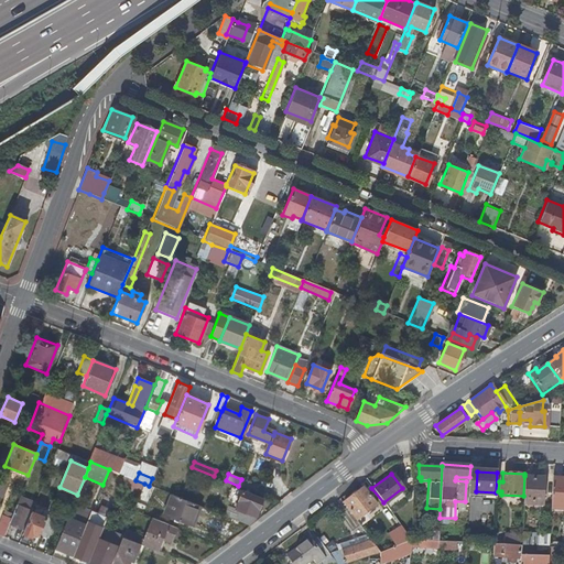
[(523,496),(523,503),(542,505),(543,477),(524,476),(523,496)]
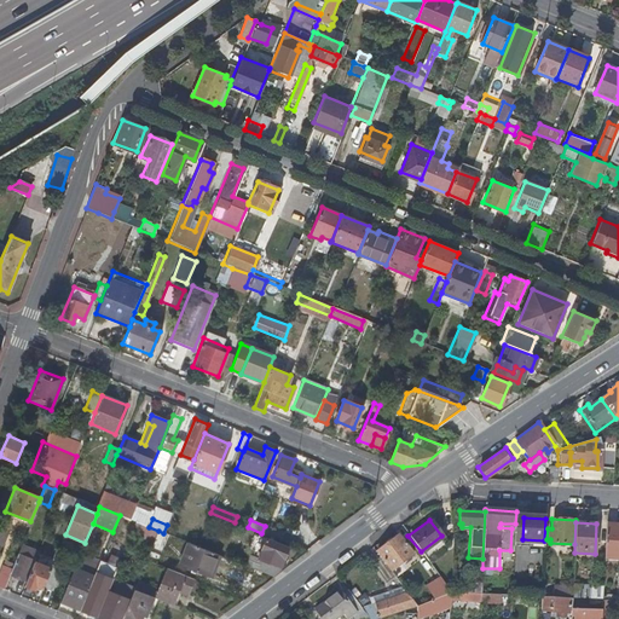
[(265,526),(261,533),(278,539),(281,533),(265,526)]
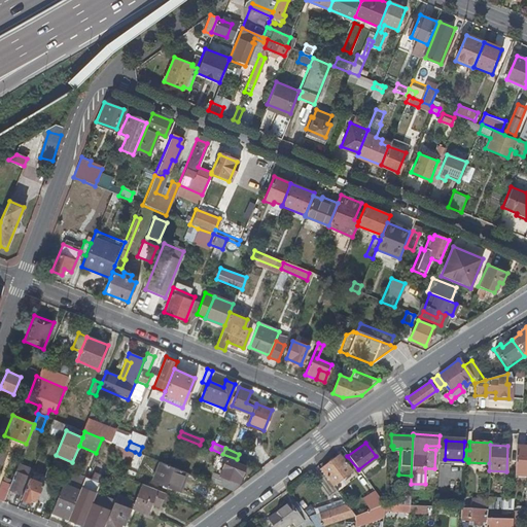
[(526,448),(516,448),(514,478),(526,478),(526,448)]
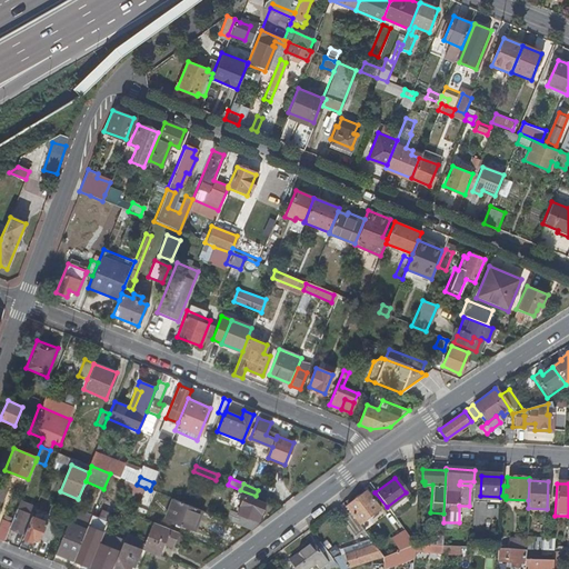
[(146,488),(138,505),(146,508),(152,491),(150,490),(146,488)]
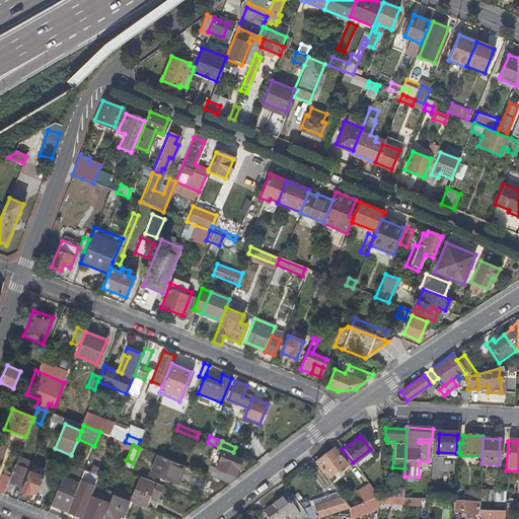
[(334,448),(315,462),(326,477),(345,463),(334,448)]
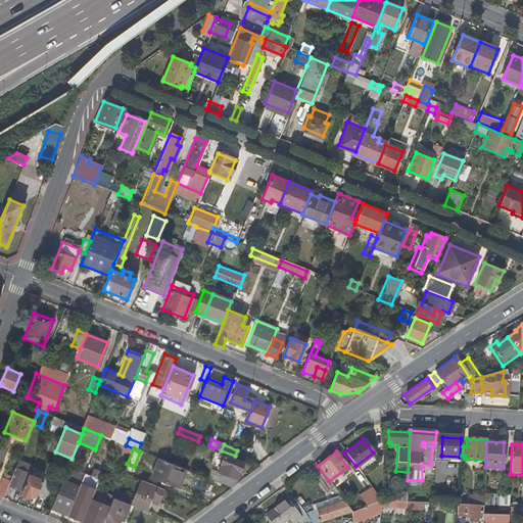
[(208,470),(205,477),(224,485),(233,488),(239,483),(230,479),(231,477),(235,478),(241,464),(223,456),(216,473),(208,470)]
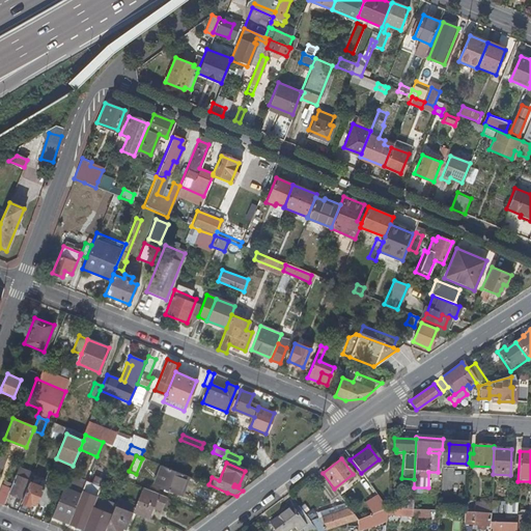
[(169,469),(162,466),(155,483),(182,495),(189,477),(169,469)]
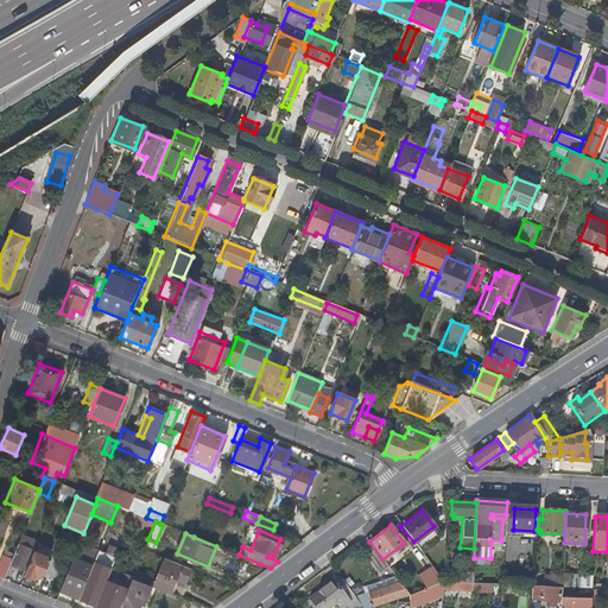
[(12,559),(10,563),(26,570),(37,543),(38,542),(21,534),(12,559)]
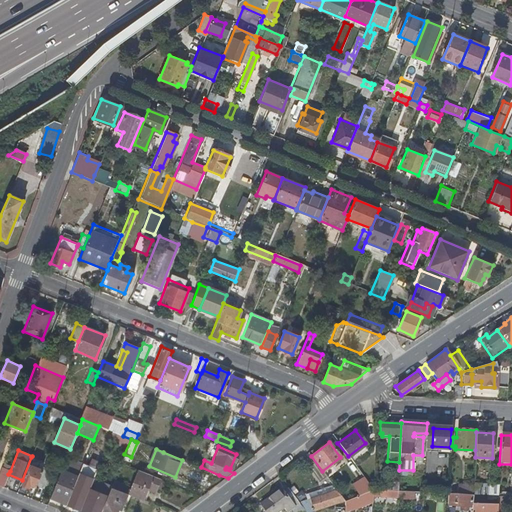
[(22,480),(20,484),(29,487),(30,483),(36,486),(41,475),(45,463),(31,457),(22,480)]
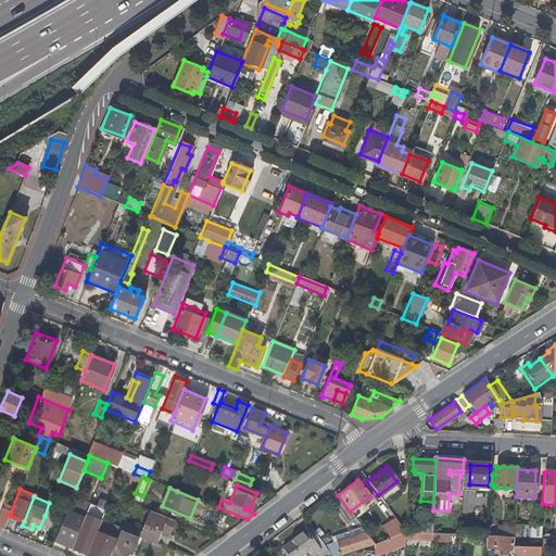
[(86,515),(72,550),(81,553),(91,528),(97,530),(109,503),(101,500),(98,506),(90,503),(86,515)]
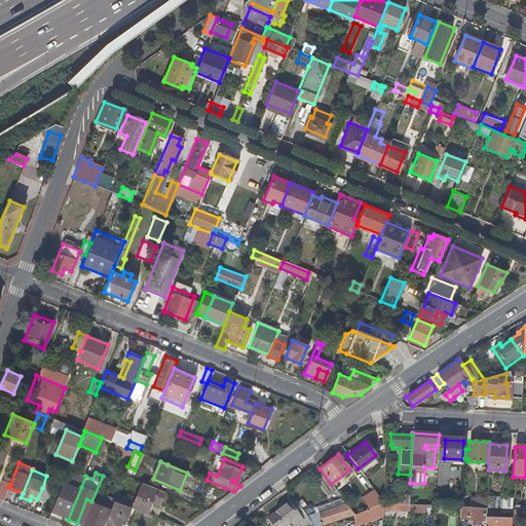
[(8,487),(10,484),(1,480),(0,483),(0,499),(3,501),(8,487)]
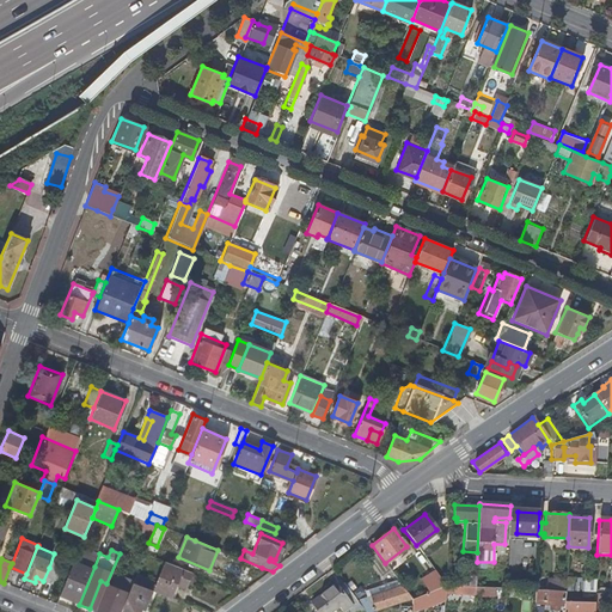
[(75,558),(60,597),(79,605),(95,567),(75,558)]
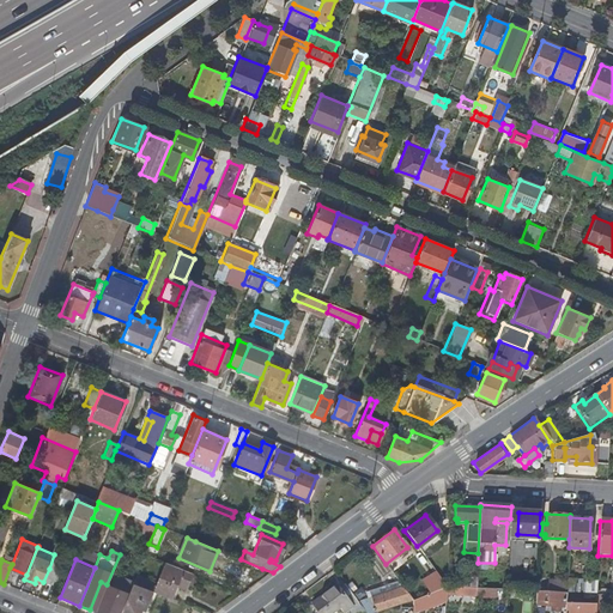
[(165,563),(153,593),(170,599),(176,583),(186,587),(192,574),(165,563)]
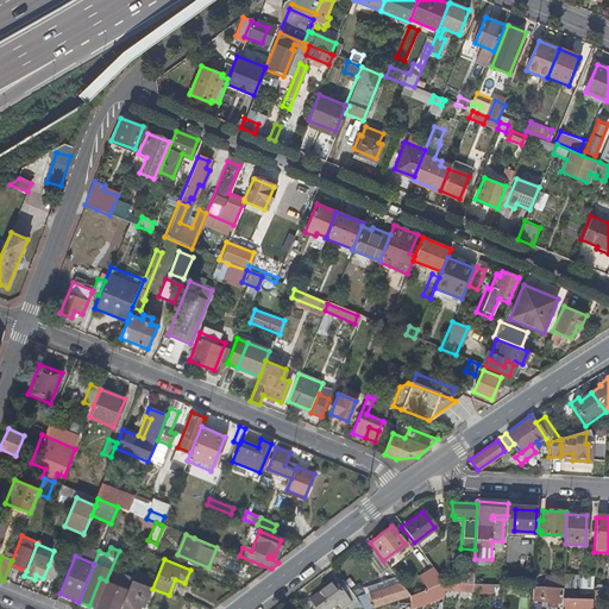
[(43,578),(43,579),(51,583),(57,569),(49,565),(43,578)]
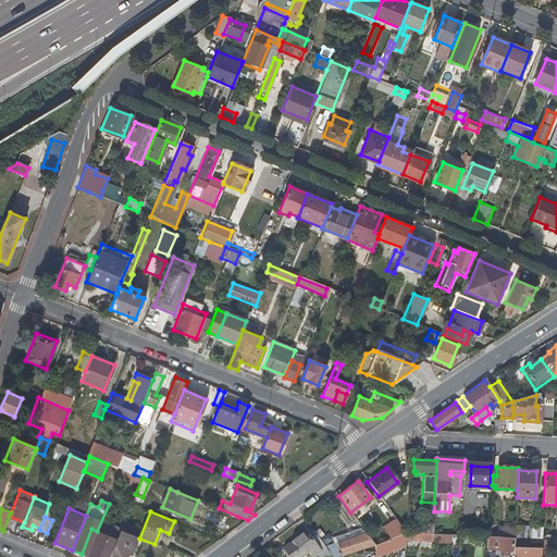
[(392,539),(406,533),(395,518),(383,527),(392,539)]
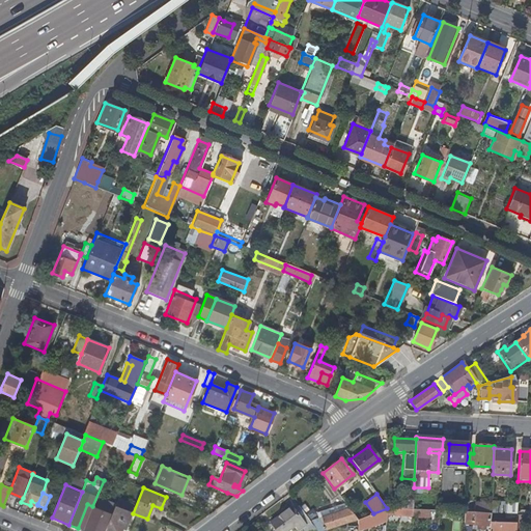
[(118,497),(115,506),(130,512),(133,503),(118,497)]
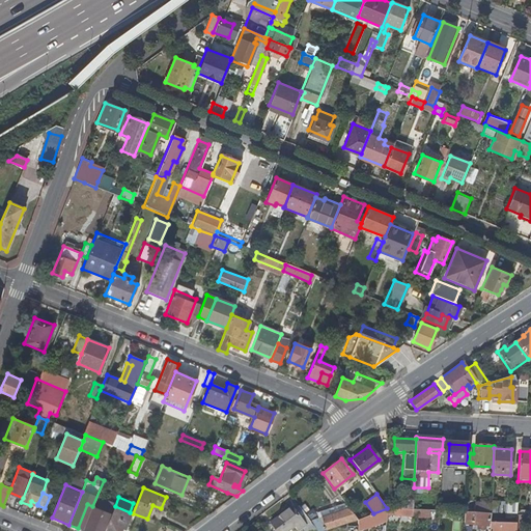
[(303,503),(298,507),(303,513),(308,509),(303,503)]
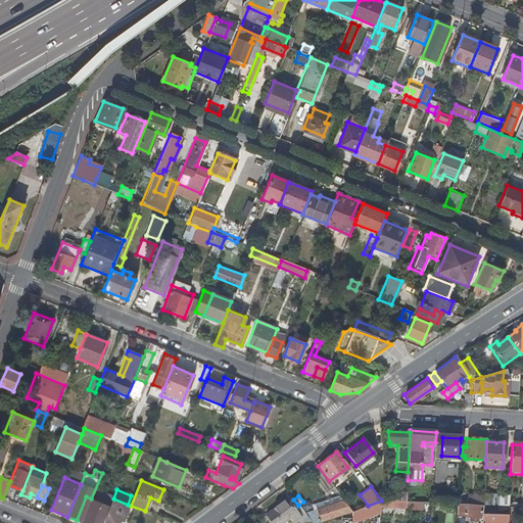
[(303,512),(312,522),(314,522),(350,512),(339,496),(312,505),(313,510),(303,512)]
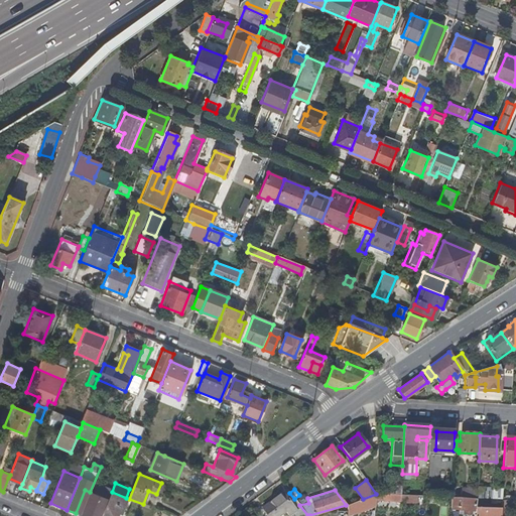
[(289,515),(307,515),(299,505),(294,499),(289,493),(288,491),(283,495),(281,492),(261,507),(268,515),(275,515),(281,512),(283,515),(285,515),(288,514),(289,515)]
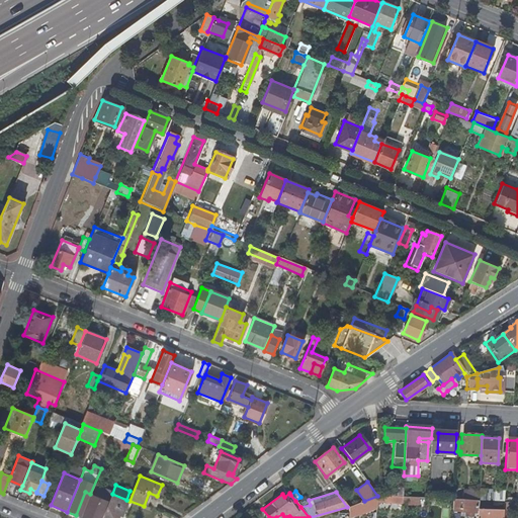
[(109,502),(102,517),(113,517),(115,514),(122,517),(130,501),(126,500),(112,494),(109,502)]
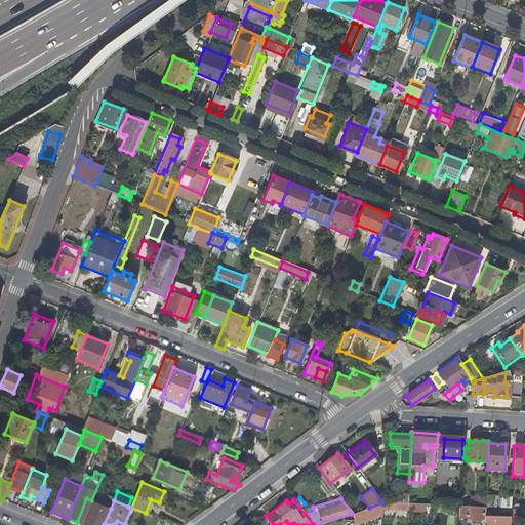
[(93,501),(83,524),(86,524),(104,524),(111,509),(93,501)]
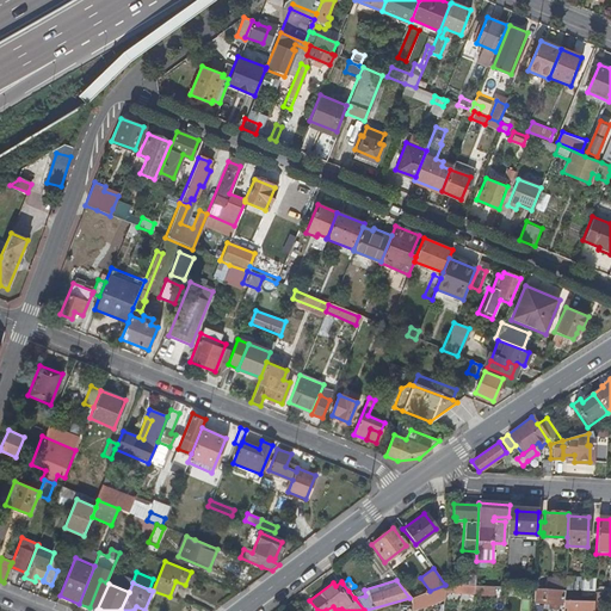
[(430,591),(409,598),(409,606),(444,598),(444,593),(445,585),(430,591)]
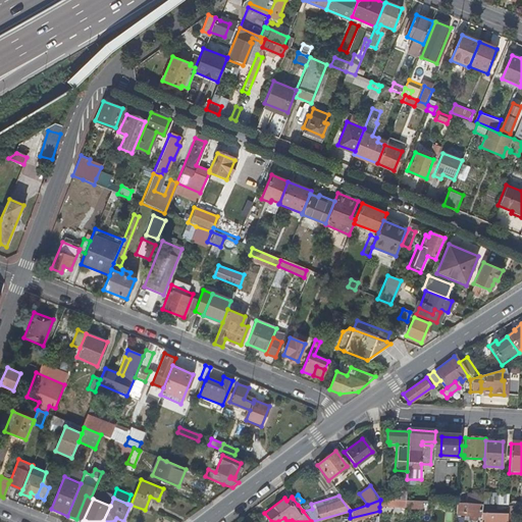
[(406,501),(380,500),(379,507),(405,508),(406,501)]
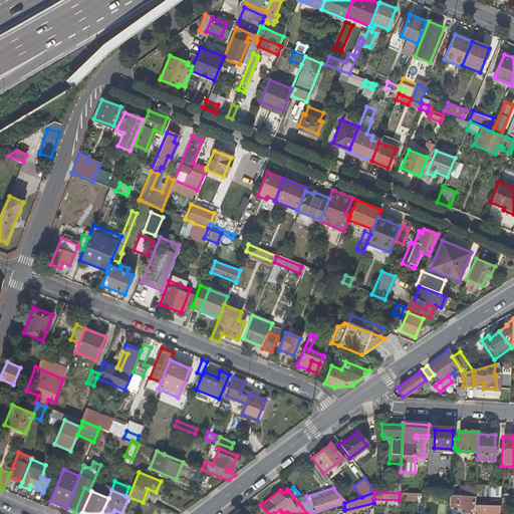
[(425,494),(400,493),(399,500),(425,502),(425,494)]
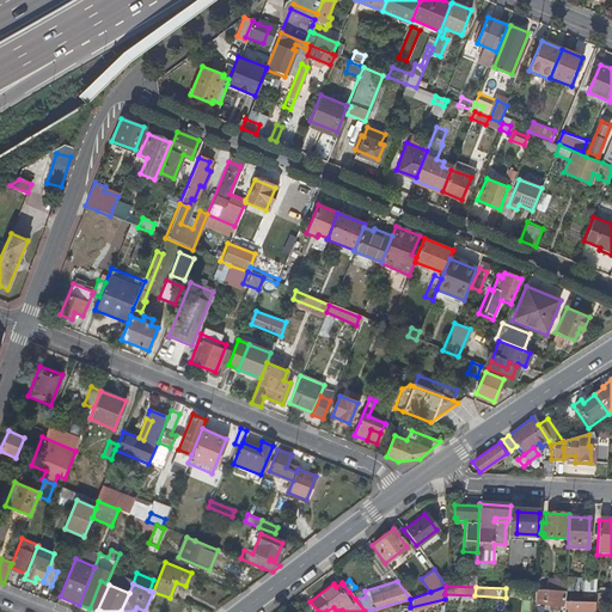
[(565,592),(536,591),(534,603),(564,605),(565,592)]
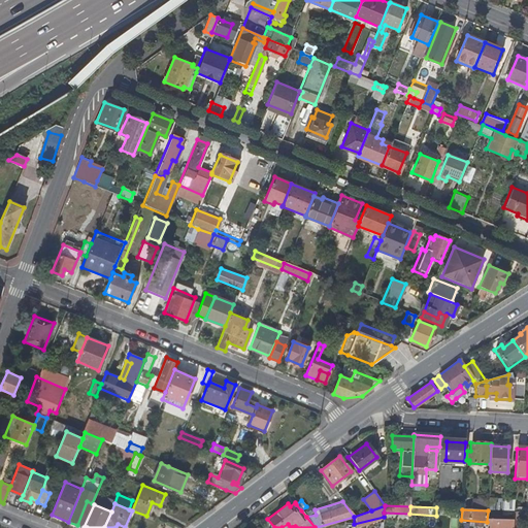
[(512,527),(514,513),(488,510),(487,522),(486,527),(512,527)]
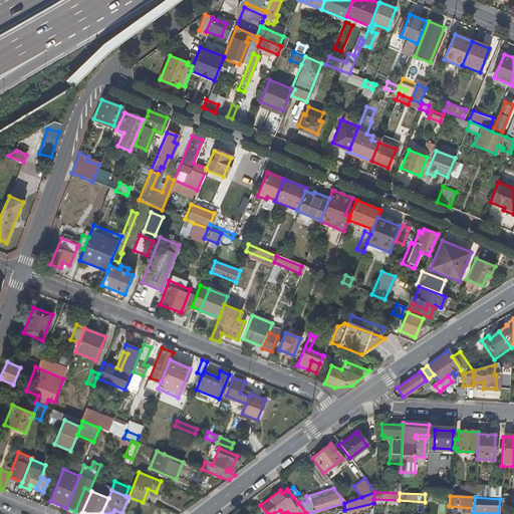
[(513,499),(500,499),(498,513),(503,513),(504,507),(513,507),(513,499)]
